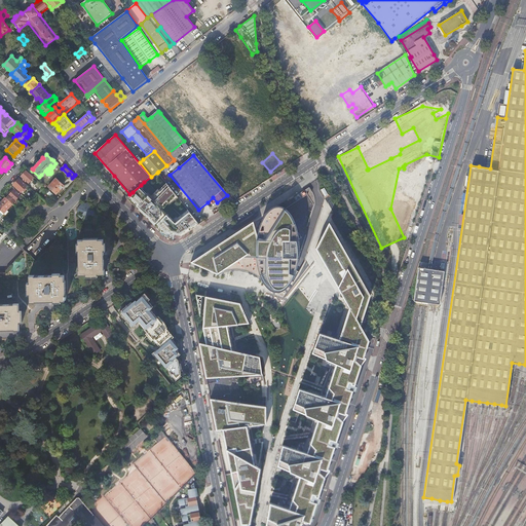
[(29,183),(34,178),(29,174),(26,171),(24,174),(21,177),(24,179),(23,180),(26,182),(27,181),(29,183)]
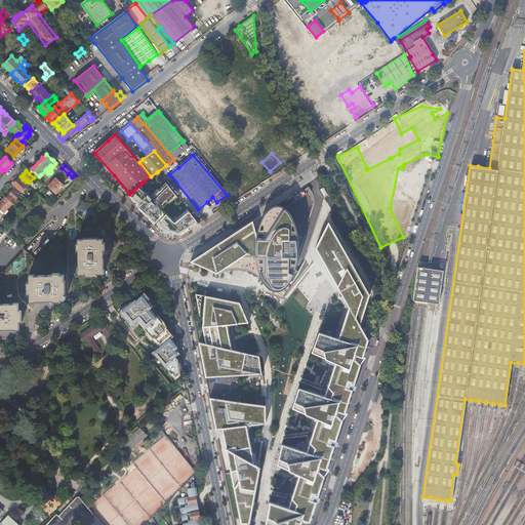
[(27,186),(19,178),(16,182),(13,185),(22,192),(23,190),(25,191),(26,189),(25,188),(27,186)]
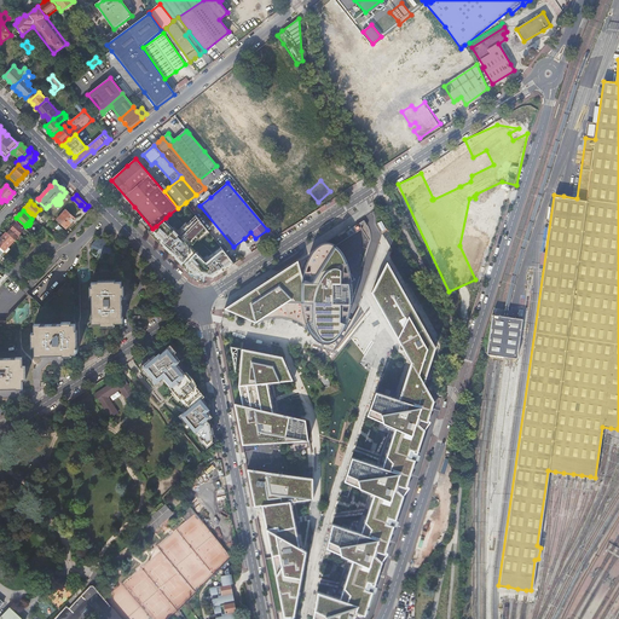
[(65,210),(57,220),(67,229),(75,219),(65,210)]
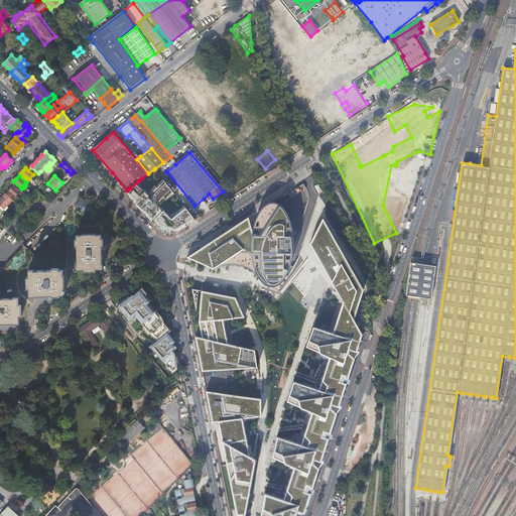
[(305,207),(311,185),(302,183),(301,186),(295,185),(289,204),(286,203),(285,205),(296,208),(297,204),(305,207)]
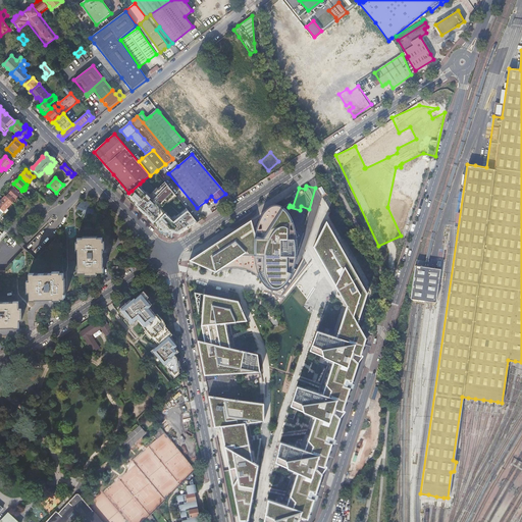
[(9,194),(6,197),(12,203),(20,193),(13,187),(11,190),(8,193),(9,194)]
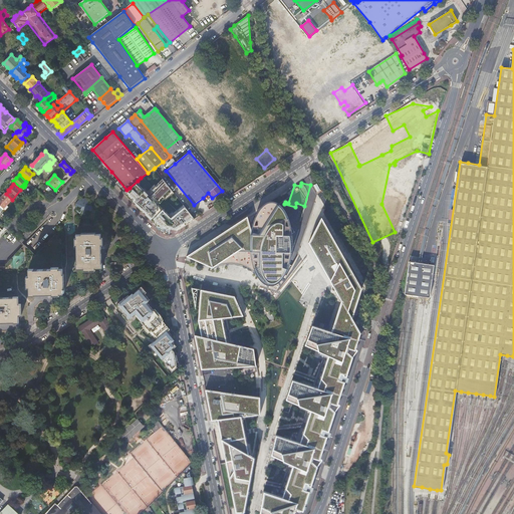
[(137,185),(125,195),(160,228),(162,230),(164,231),(166,232),(168,232),(171,232),(173,232),(175,231),(178,230),(194,219),(186,211),(172,221),(158,206),(171,192),(166,185),(151,199),(137,185)]
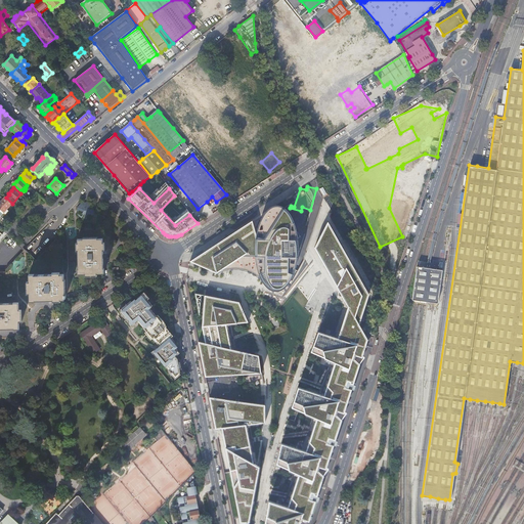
[(0,202),(0,209),(4,213),(7,209),(12,204),(6,198),(5,197),(1,202),(0,202)]
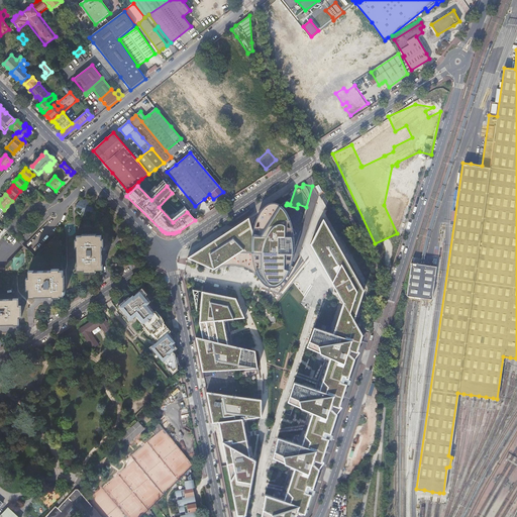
[(87,214),(94,209),(84,198),(77,203),(87,214)]
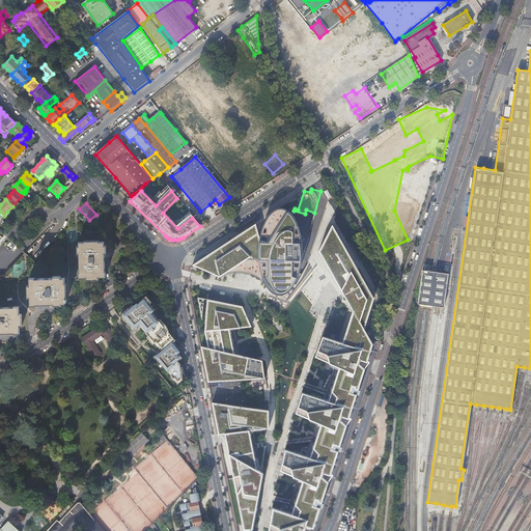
[(283,210),(279,210),(275,212),(271,216),(269,219),(267,222),(264,226),(262,231),(260,236),(256,224),(192,266),(223,280),(232,276),(239,275),(246,275),(252,276),(259,280),(263,284),(268,290),(271,295),(276,298),(280,300),(285,300),(290,298),(294,295),(298,288),(299,283),(301,277),(303,270),(303,264),(303,259),(303,249),(302,240),(301,231),(299,226),(297,222),(295,218),(291,215),(287,212),(283,210)]
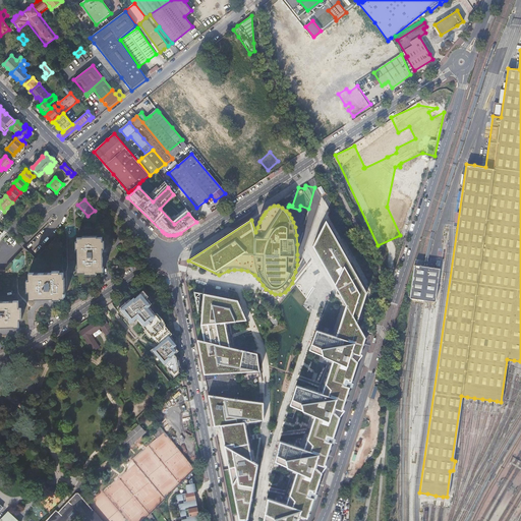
[(346,304),(338,336),(316,330),(309,349),(335,360),(324,394),(297,386),(291,406),(315,416),(305,449),(281,441),(276,462),(298,471),(289,502),(269,496),(264,520),(297,520),(299,516),(306,518),(366,344),(368,336),(360,320),(367,294),(328,219),(313,245),(346,304)]
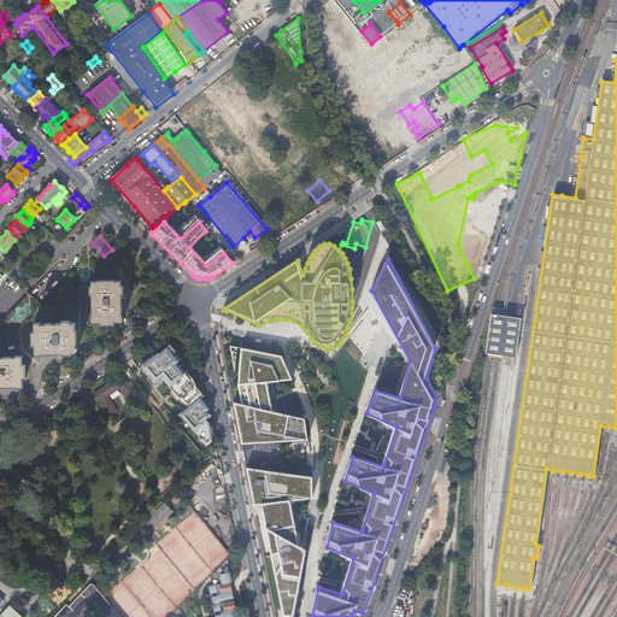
[(100,325),(113,324),(113,322),(122,322),(122,316),(121,316),(121,304),(121,294),(123,294),(123,286),(121,286),(121,281),(90,282),(90,287),(88,287),(88,295),(90,295),(92,316),(90,317),(90,322),(99,322),(100,325)]
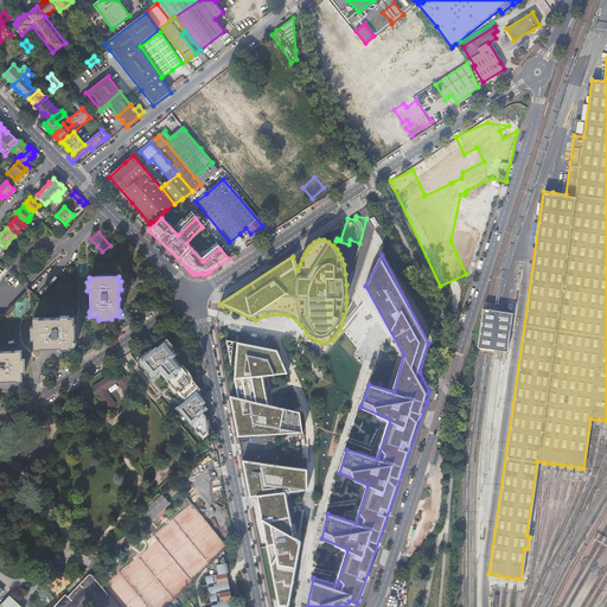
[(487,310),(483,308),(477,347),(483,347),(491,349),(498,350),(506,351),(512,312),(503,311),(496,311),(487,310)]
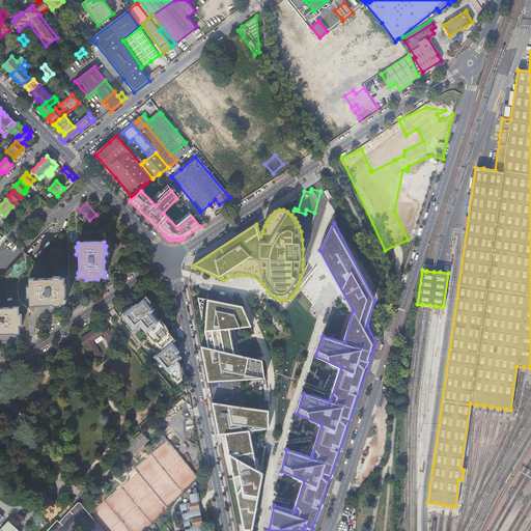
[(64,298),(64,277),(60,278),(60,276),(52,276),(52,278),(34,278),(29,278),(30,305),(35,305),(35,304),(46,304),(53,304),(53,305),(61,305),(60,303),(64,303),(64,300),(66,300),(66,298),(64,298)]
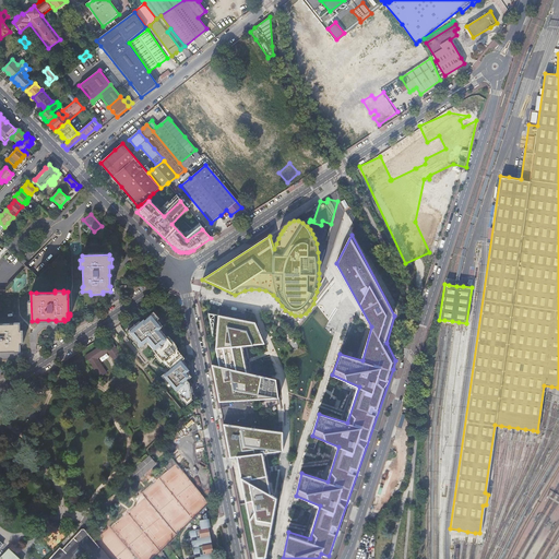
[(153,314),(147,319),(145,321),(144,320),(141,322),(137,326),(135,324),(127,332),(134,341),(140,347),(143,344),(147,340),(150,342),(152,344),(155,348),(154,349),(156,353),(159,357),(163,360),(164,360),(165,359),(173,369),(170,370),(169,371),(168,372),(164,376),(170,382),(180,394),(183,397),(188,402),(191,397),(192,397),(192,394),(190,387),(190,383),(187,380),(186,379),(189,377),(186,372),(187,371),(189,370),(185,366),(181,361),(186,357),(180,351),(179,352),(177,349),(167,337),(159,329),(163,325),(157,320),(153,314)]
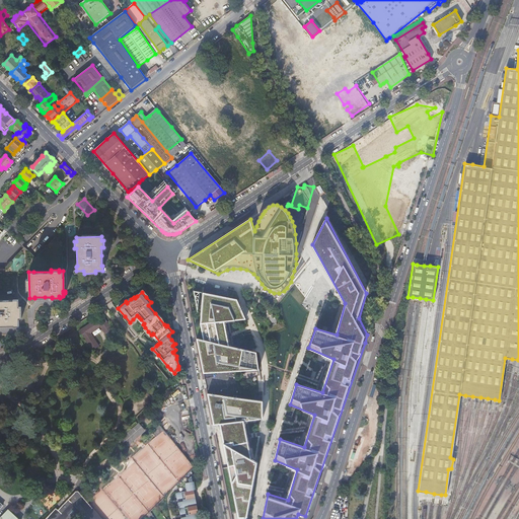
[(204,376),(260,373),(256,353),(231,347),(227,325),(248,323),(239,300),(203,294),(201,327),(207,327),(210,344),(198,342),(204,376)]
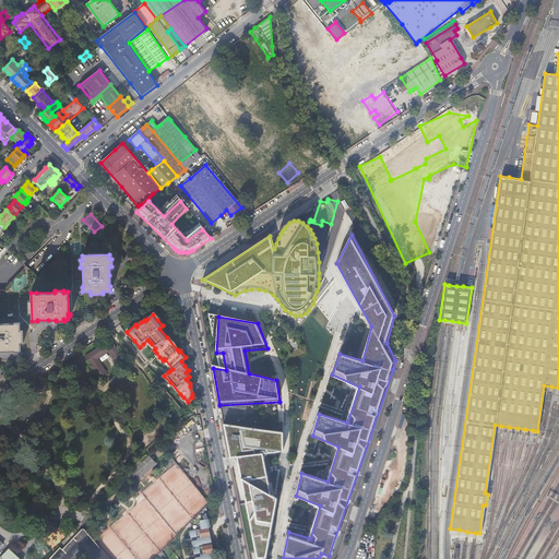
[(0,351),(4,351),(15,351),(15,352),(21,351),(20,343),(23,343),(22,331),(20,331),(20,322),(14,323),(0,323),(0,351)]
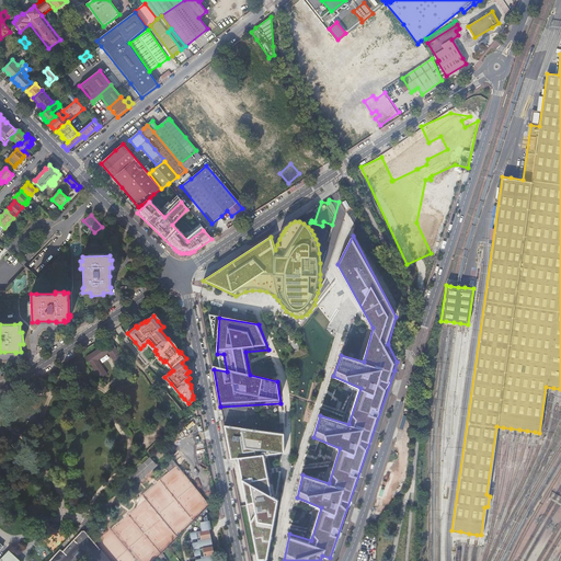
[(169,336),(168,339),(178,351),(178,350),(178,348),(178,347),(176,346),(176,345),(175,344),(174,344),(169,336)]
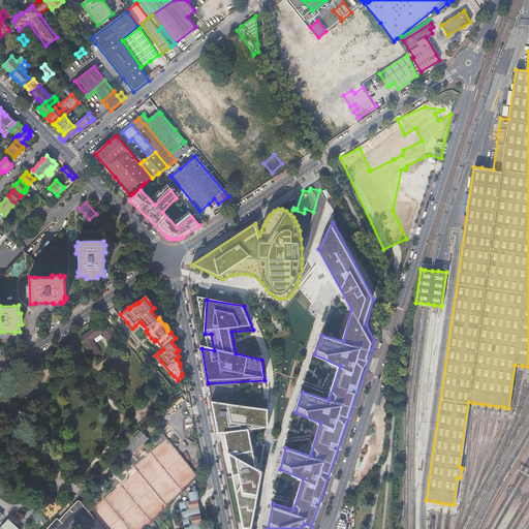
[(105,321),(81,337),(94,358),(101,352),(92,340),(97,336),(102,333),(107,341),(115,336),(105,321)]
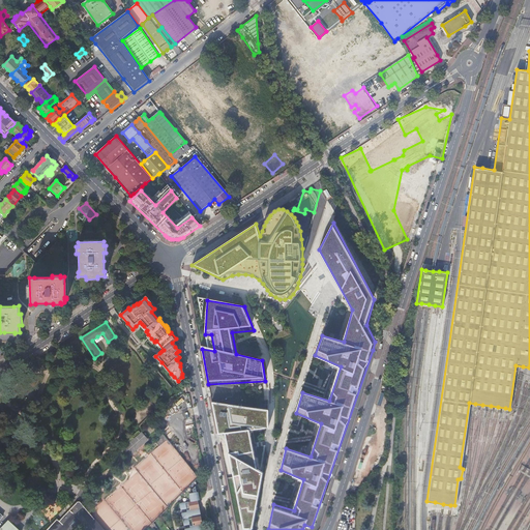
[(156,341),(155,342),(162,351),(164,350),(156,341)]
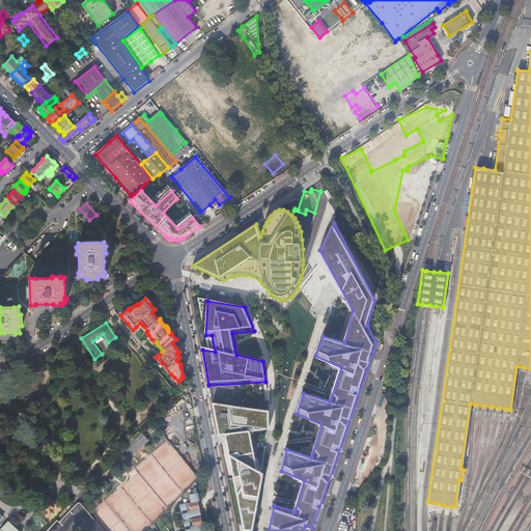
[(170,375),(177,384),(184,380),(182,378),(178,382),(174,378),(171,374),(170,375)]
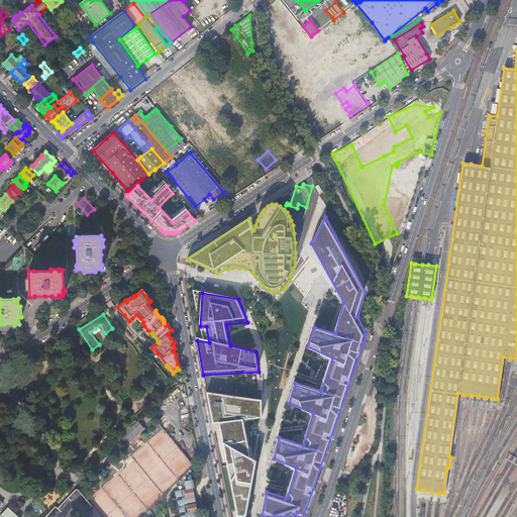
[(220,422),(238,516),(248,516),(260,461),(250,457),(243,420),(263,418),(262,401),(208,393),(213,423),(220,422)]
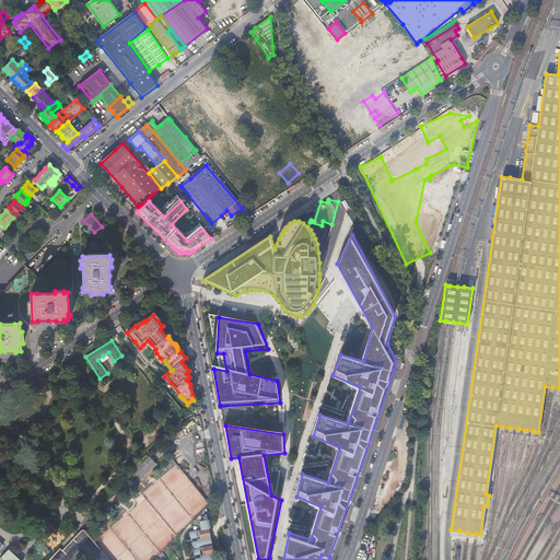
[(156,465),(150,458),(129,477),(137,485),(156,465)]
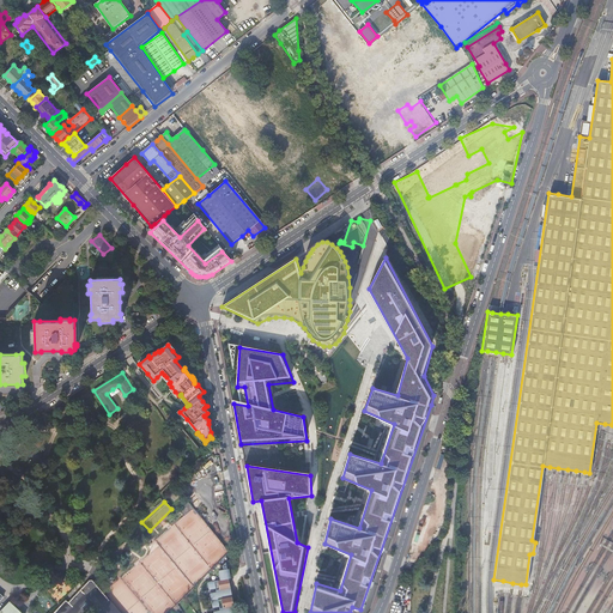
[(165,594),(163,607),(230,553),(189,503),(177,523),(178,526),(182,527),(182,532),(184,539),(169,536),(168,545),(164,550),(158,550),(157,551),(147,554),(149,556),(155,556),(161,564),(156,562),(156,564),(168,566),(158,570),(164,571),(156,575),(161,577),(156,578),(161,581),(155,583),(157,589),(155,593),(165,594)]
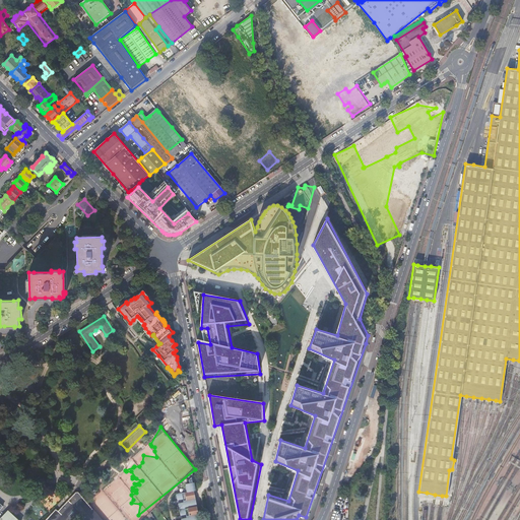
[(192,471),(177,486),(180,490),(181,493),(177,494),(178,500),(181,500),(183,499),(184,502),(182,503),(179,504),(180,509),(181,515),(184,515),(186,515),(187,518),(185,518),(181,519),(199,519),(199,516),(195,495),(194,491),(196,491),(192,471)]
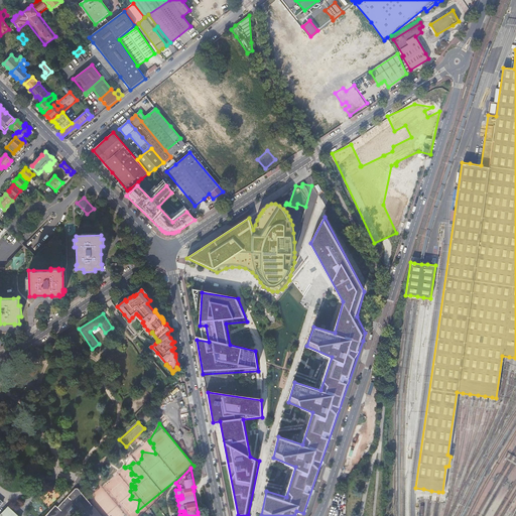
[(82,515),(84,515),(85,515),(101,515),(78,489),(76,489),(57,507),(61,511),(56,515),(82,515)]
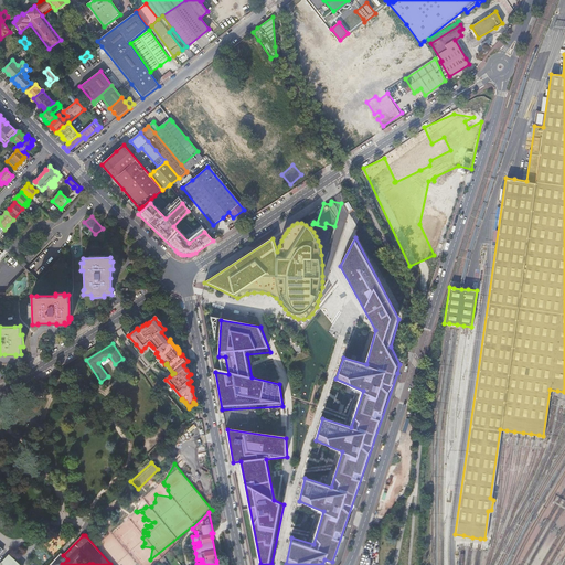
[(20,564),(9,554),(0,563),(0,564),(20,564)]
